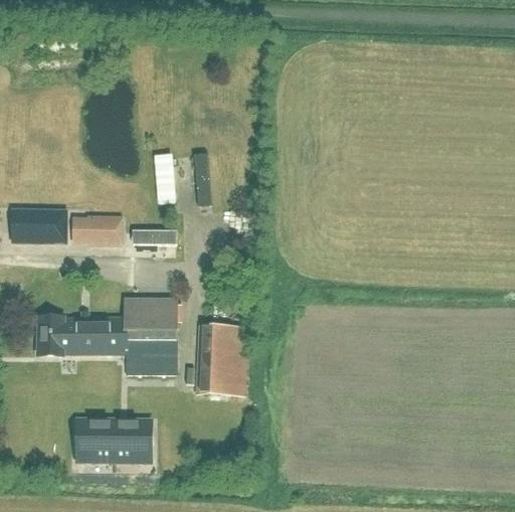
[(207,154),(193,155),(198,206),(212,205),(207,154)]
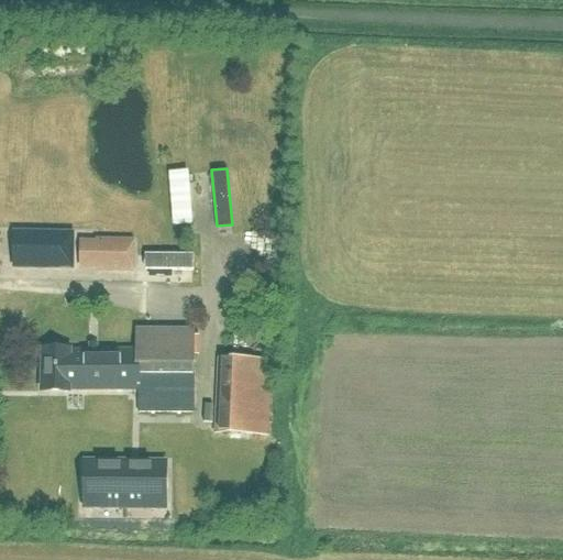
[(168,171),(173,224),(192,222),(187,169),(168,171)]
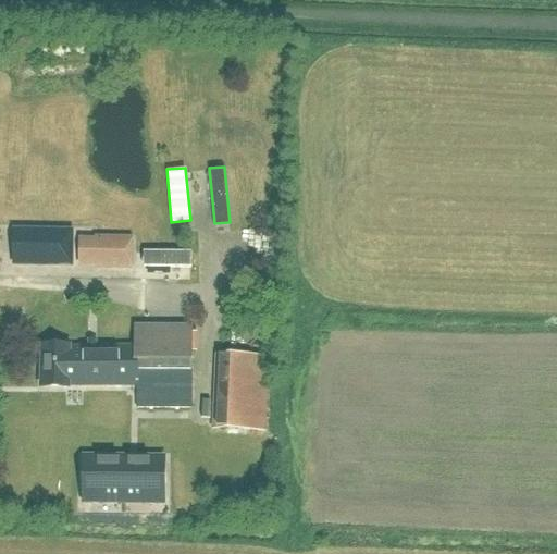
[(14,229),(13,263),(14,263),(15,259),(44,259),(44,263),(70,265),(71,265),(72,230),(14,229)]
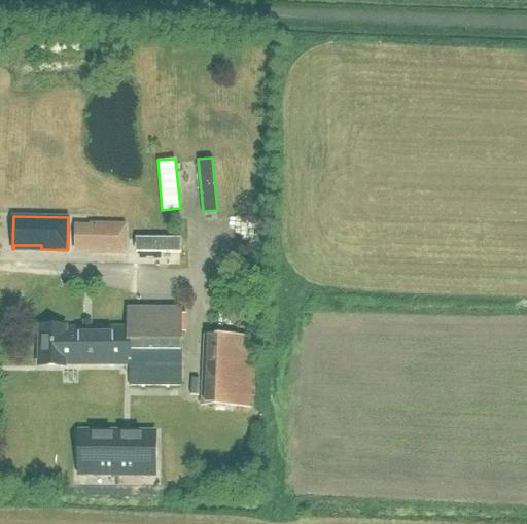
[(75,253),(126,253),(126,229),(75,229),(75,253)]
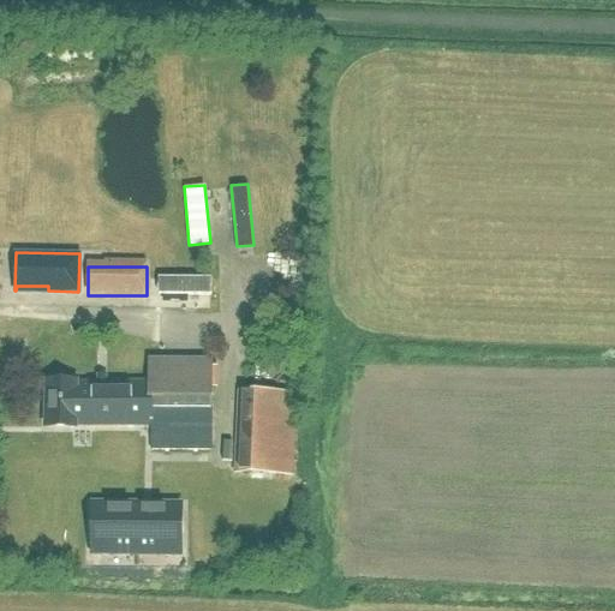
[(157,275),(157,293),(210,293),(210,276),(157,275)]
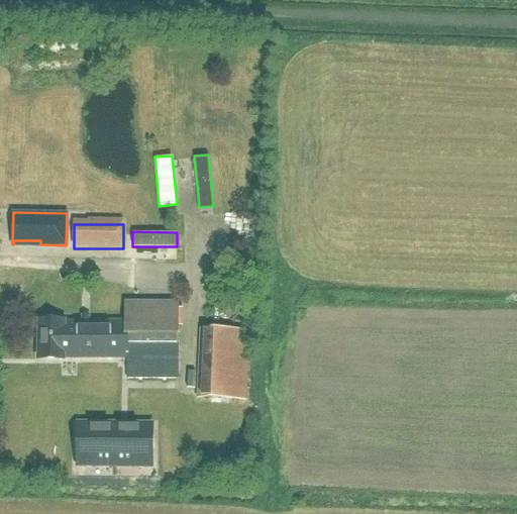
[(77,356),(127,355),(127,377),(176,377),(177,305),(127,305),(127,321),(62,321),(40,321),(39,356),(77,356)]
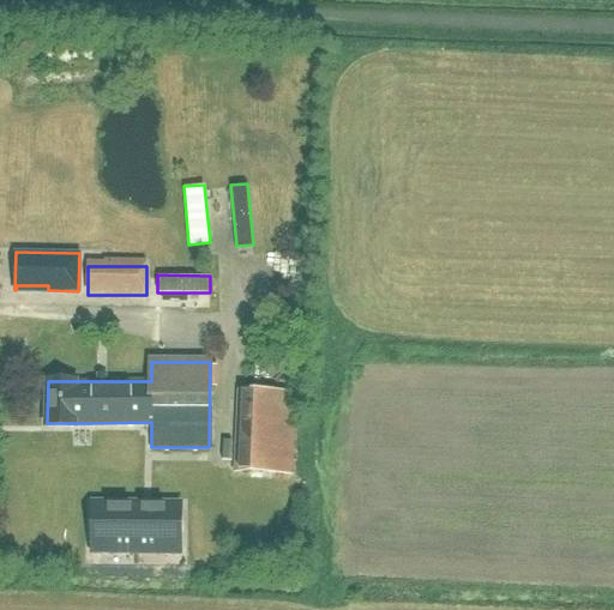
[(239,392),(235,473),(293,476),(298,394),(239,392)]
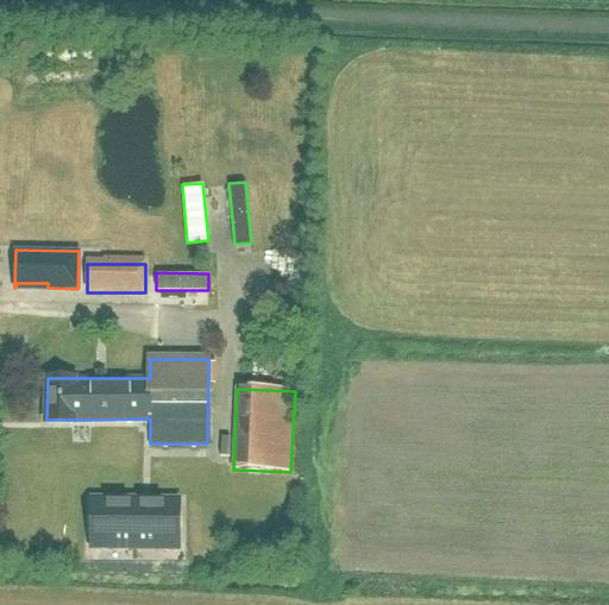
[(92,498),(90,546),(136,547),(136,499),(92,498)]
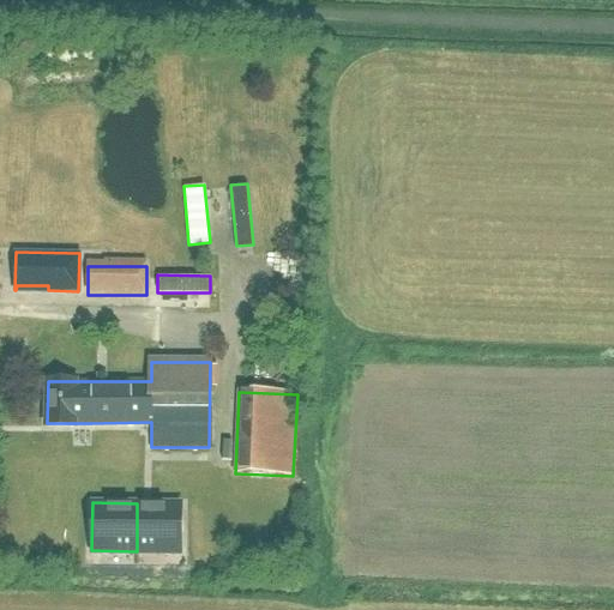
[(137,503),(137,551),(181,551),(181,503),(137,503)]
